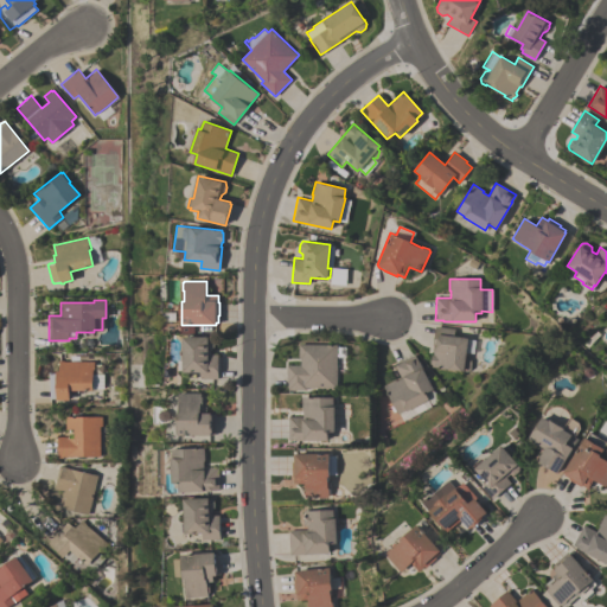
[(467,371),(430,366),(430,364),(429,364),(430,355),(432,356),(433,351),(432,351),(435,326),(454,328),(453,336),(467,338),(467,340),(474,340),(474,344),(473,359),(468,358),(471,362),(470,369),(468,370),(467,371)]
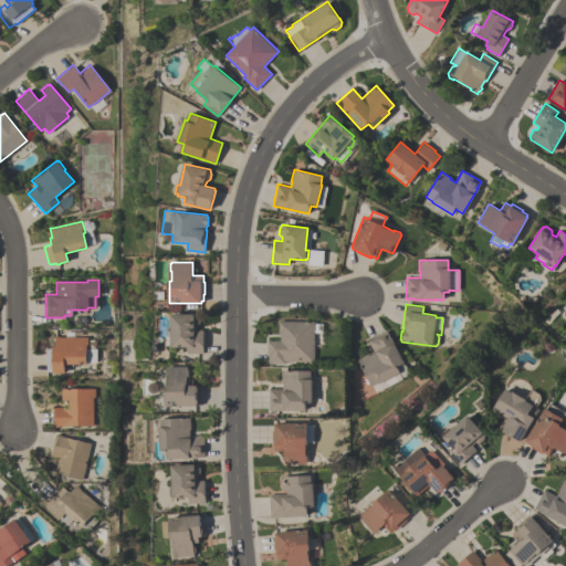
[(203,331),(202,350),(203,350),(203,353),(187,353),(187,347),(182,347),(182,349),(178,348),(178,347),(171,346),(171,345),(168,345),(168,336),(170,336),(171,313),(192,314),(197,314),(200,317),(200,323),(197,326),(197,331),(203,331)]
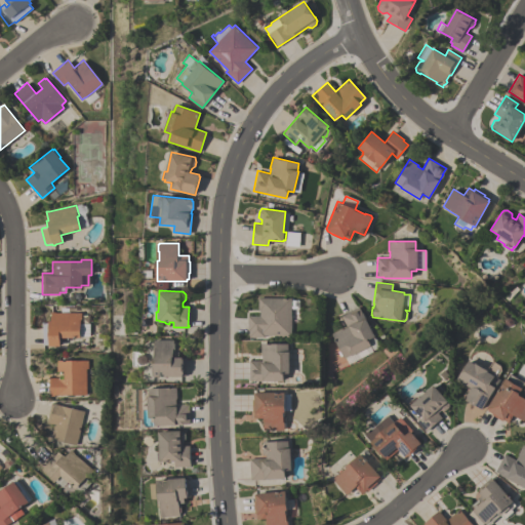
[(291,309),(298,309),(297,322),(290,322),(290,335),(264,334),(264,337),(248,336),(249,330),(247,330),(248,316),(259,316),(259,310),(258,310),(258,297),(291,298),(291,309)]
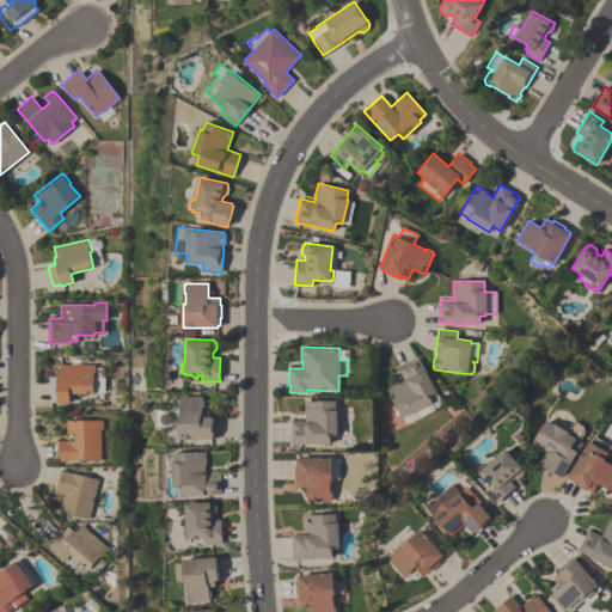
[(442,404),(434,409),(434,410),(405,426),(386,389),(397,383),(398,384),(404,381),(397,368),(417,357),(421,363),(422,363),(427,372),(426,372),(436,392),(442,404)]
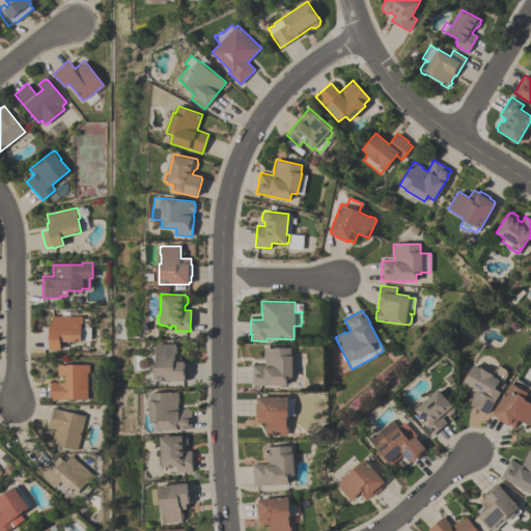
[(88,316),(88,340),(81,340),(81,341),(60,341),(60,350),(49,350),(49,348),(44,348),(43,326),(49,326),(49,325),(52,325),(51,315),(56,315),(56,316),(82,316),(88,316)]
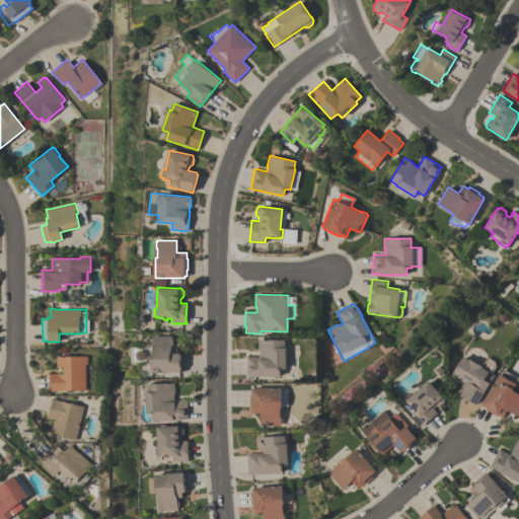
[(152,371),(152,353),(154,353),(154,344),(153,344),(153,338),(154,338),(154,336),(172,336),(172,340),(173,340),(173,348),(177,348),(177,353),(184,353),(184,371),(180,371),(180,372),(152,371)]
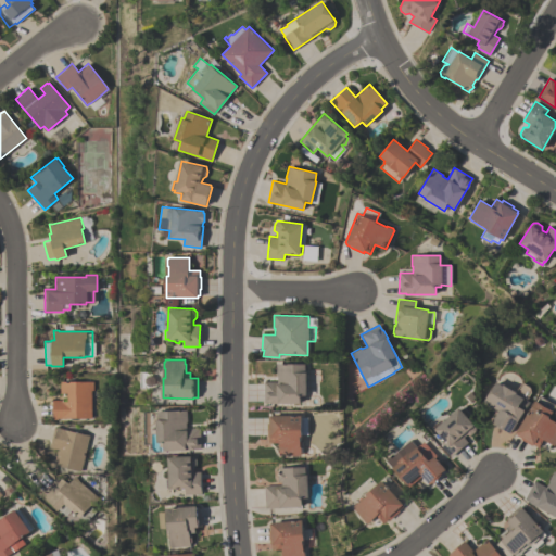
[(276,364),(304,364),(304,373),(306,373),(306,395),(300,395),(300,404),(270,403),(264,403),(264,381),(277,381),(277,376),(276,376),(276,364)]
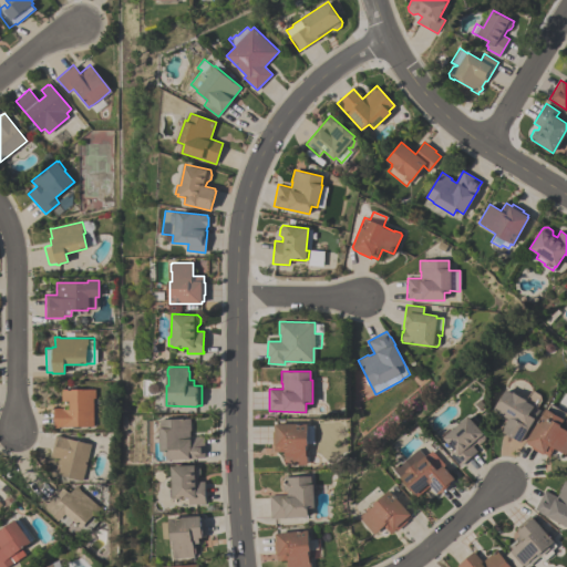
[(93,426),(58,426),(58,428),(53,428),(53,408),(62,408),(62,409),(69,409),(69,401),(61,401),(61,391),(62,391),(62,389),(94,389),(94,399),(92,399),(93,426)]
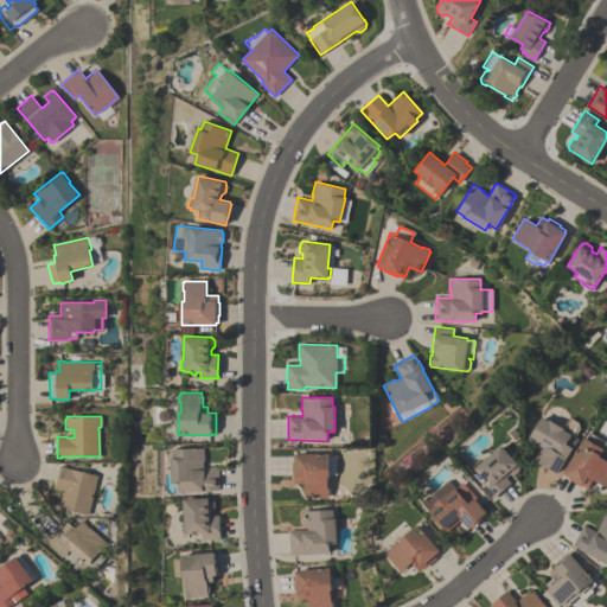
[(577,439),(557,473),(548,467),(547,467),(541,464),(540,462),(537,460),(544,448),(538,445),(537,446),(529,441),(529,439),(542,417),(548,421),(549,420),(562,428),(569,417),(579,423),(579,428),(575,434),(572,435),(577,439)]
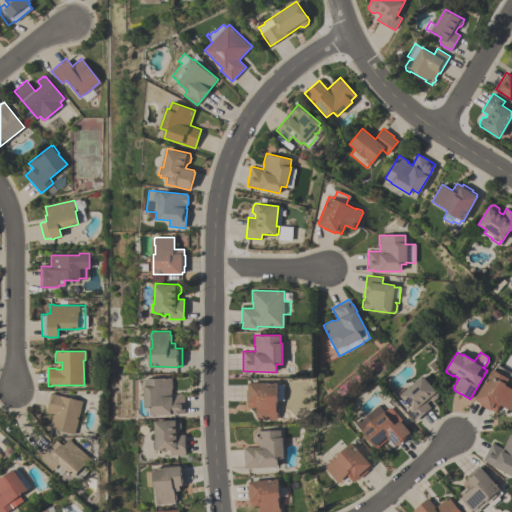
[(511,406),(510,410),(499,404),(495,412),(490,409),(489,410),(479,404),(479,403),(475,400),(474,399),(492,369),(494,370),(497,364),(511,373),(508,378),(511,380),(511,383),(510,387),(511,387),(511,406)]
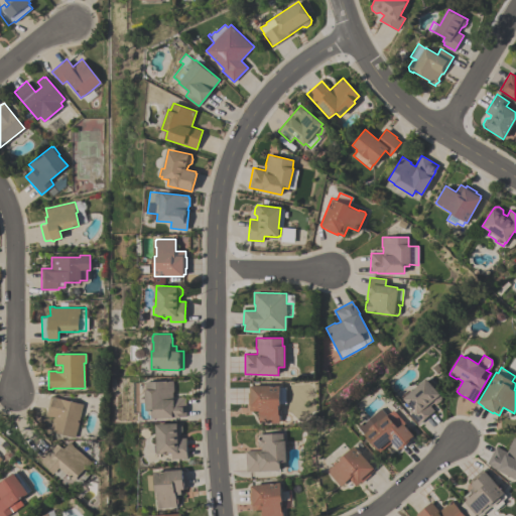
[(434,410),(419,423),(409,412),(413,409),(404,398),(405,397),(403,395),(410,389),(412,392),(426,379),(430,383),(432,381),(437,386),(434,389),(438,393),(439,393),(441,395),(440,400),(436,403),(432,403),(430,405),(434,410)]
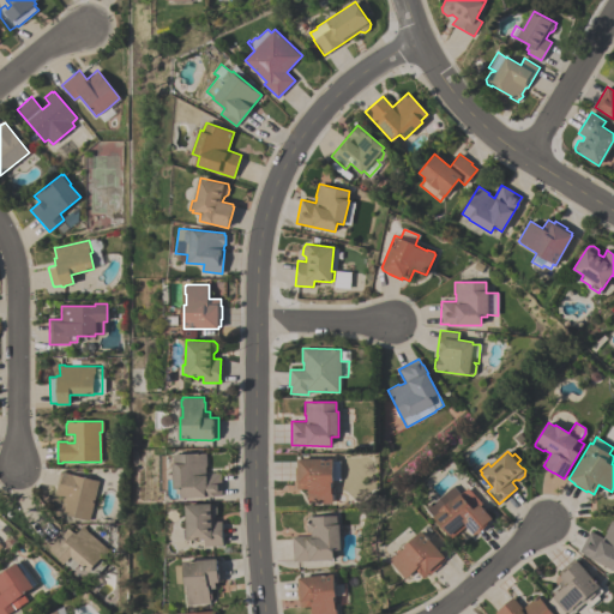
[(175,453),(208,452),(208,465),(206,465),(206,473),(221,471),(222,495),(215,495),(182,498),(181,488),(175,488),(174,463),(175,463),(175,453)]
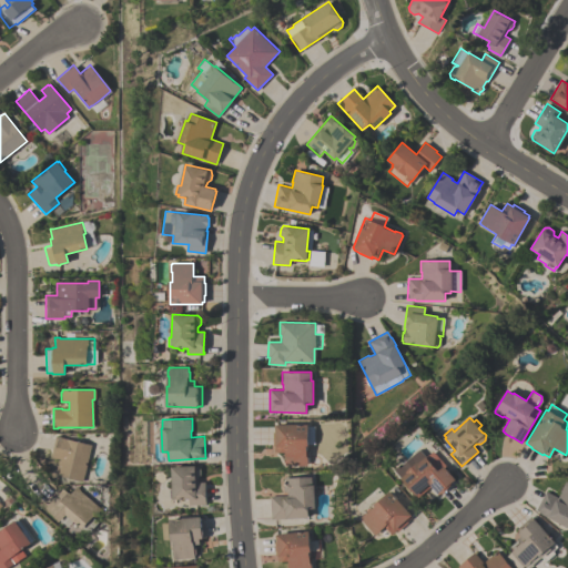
[(307,426),(314,426),(314,445),(308,445),(306,445),(306,449),(308,452),(307,456),(306,457),(307,464),(306,464),(306,465),(285,466),(285,452),(275,453),(275,445),(273,445),(273,432),(274,432),(274,425),(307,425),(307,426)]
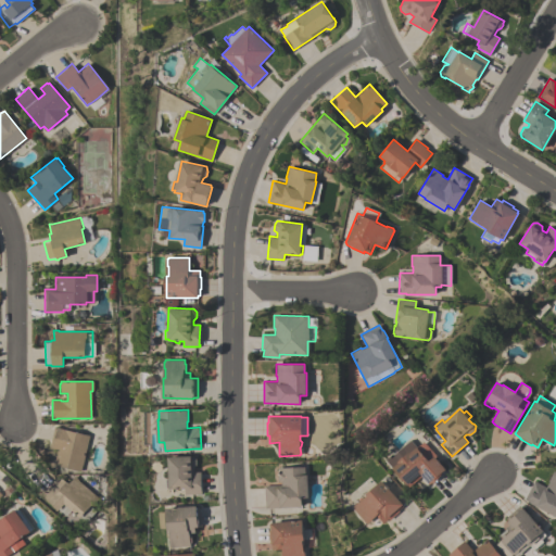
[(88,436),(79,471),(54,465),(55,459),(54,459),(57,451),(58,451),(58,450),(49,447),(54,426),(59,427),(59,428),(88,436)]
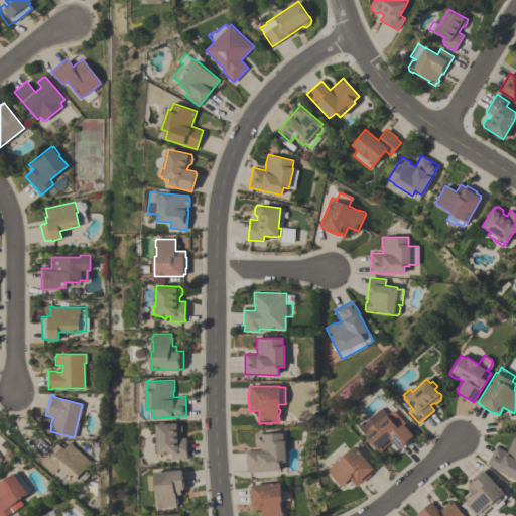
[(380,419),(381,420),(393,410),(404,422),(404,423),(414,435),(409,438),(410,440),(407,442),(407,444),(403,447),(401,447),(399,449),(392,441),(380,452),(378,449),(365,434),(370,429),(370,428),(380,419)]
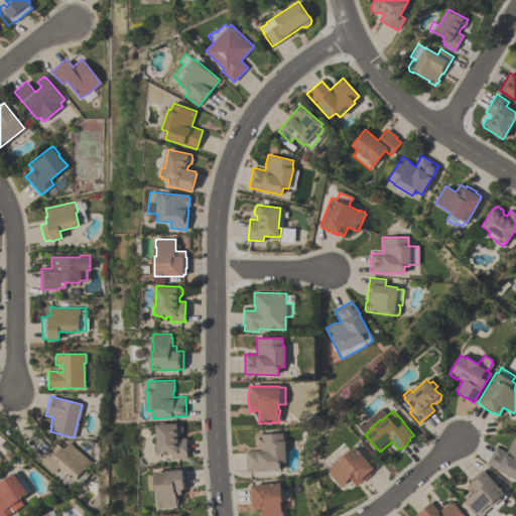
[(186,437),(187,459),(172,459),(172,454),(158,454),(158,453),(155,453),(154,443),(157,443),(156,424),(175,423),(179,422),(182,425),(182,431),(179,434),(180,437),(186,437)]
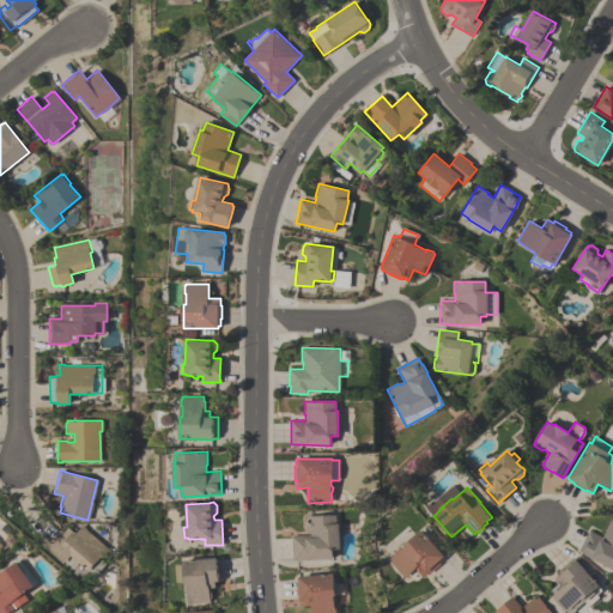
[(292,560),(291,535),(310,534),(310,530),(307,530),(305,520),(308,520),(307,516),(335,515),(337,523),(338,523),(339,548),(332,550),(332,558),(308,560),(308,559),(292,560)]
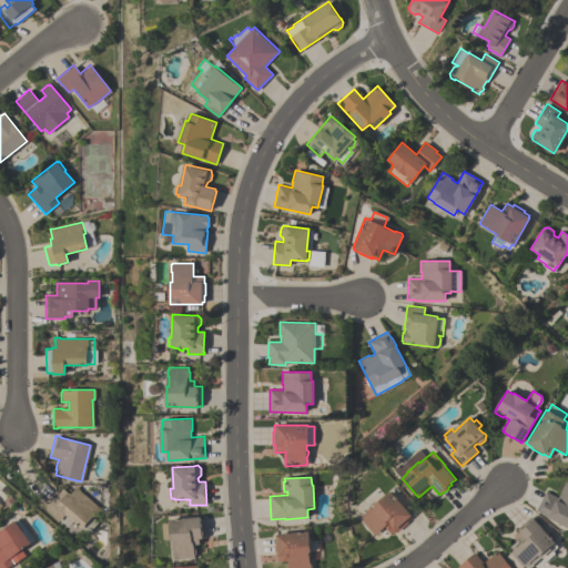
[(565,482),(567,483),(567,526),(567,528),(548,518),(548,517),(535,510),(546,490),(557,497),(560,493),(559,492),(565,482)]
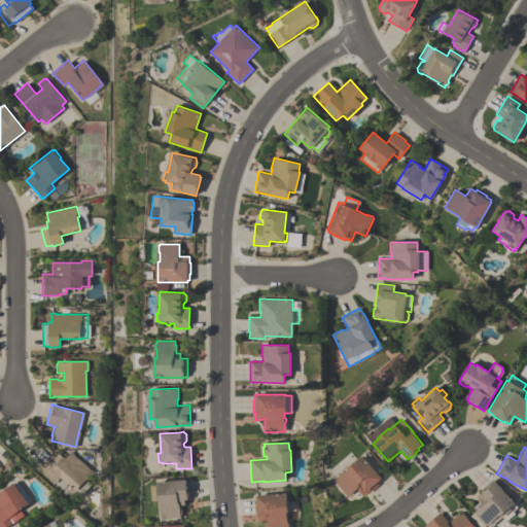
[(73,455),(93,472),(85,481),(90,484),(81,494),(76,490),(75,491),(67,484),(63,488),(57,483),(56,484),(41,471),(58,453),(64,459),(70,452),(74,455),(73,455)]
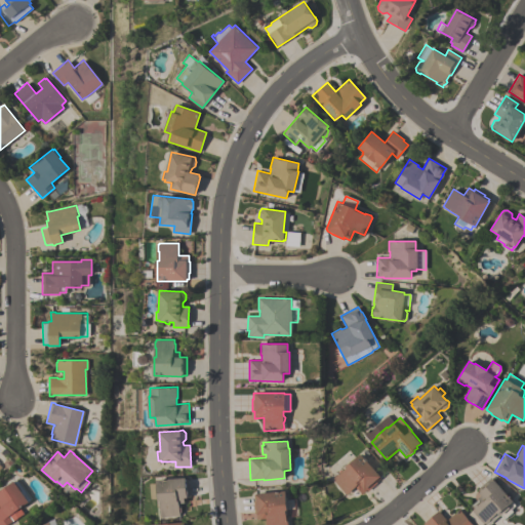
[(347,494),(333,479),(339,474),(348,468),(347,467),(361,453),(381,477),(376,481),(377,483),(368,491),(367,489),(362,493),(356,486),(347,494)]
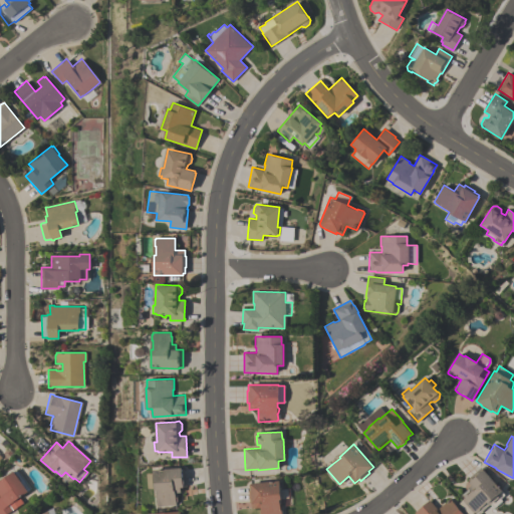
[(159,506),(159,505),(157,505),(157,498),(158,498),(157,489),(155,489),(155,488),(149,488),(147,473),(154,472),(154,470),(182,467),(182,469),(184,469),(185,474),(186,474),(187,486),(183,486),(183,488),(180,488),(181,493),(177,493),(178,501),(176,502),(176,505),(159,506)]
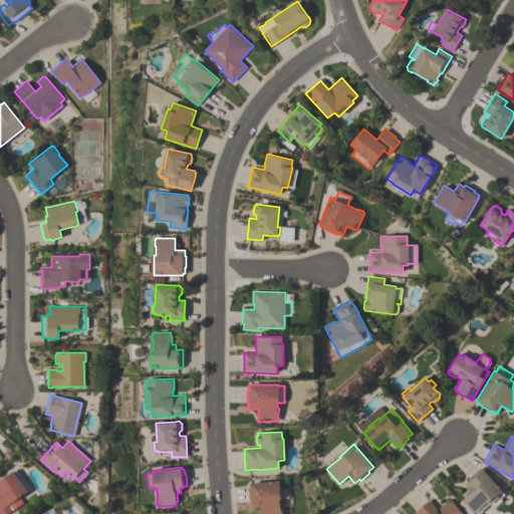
[(480,467),(501,491),(487,503),(486,502),(479,508),(479,509),(475,512),(474,512),(473,512),(461,498),(470,490),(467,488),(470,485),(468,483),(469,482),(467,479),(480,467)]
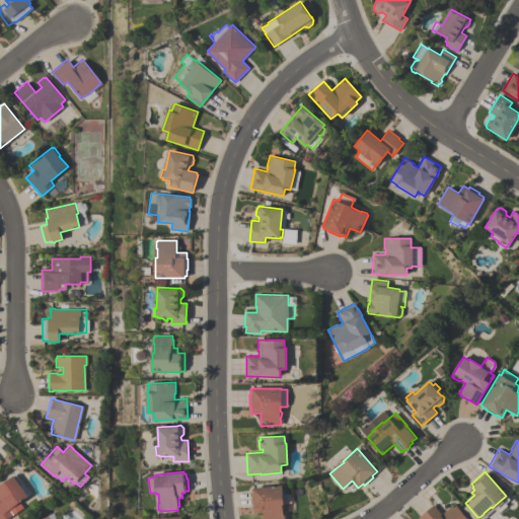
[(5,518),(0,518),(0,485),(15,474),(28,494),(26,496),(27,497),(25,499),(19,504),(21,507),(12,513),(13,514),(5,518)]
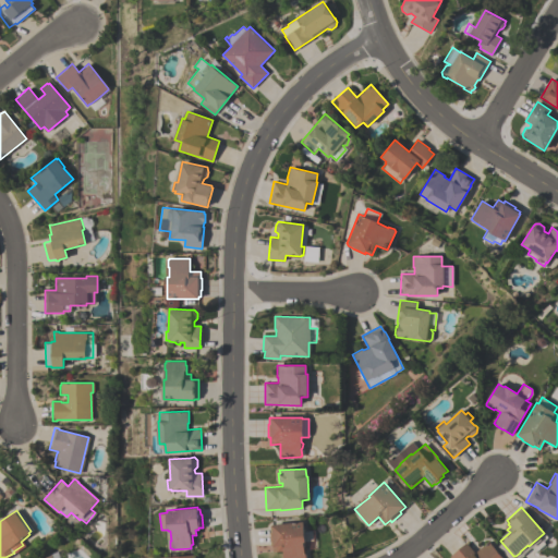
[(282,557),(282,550),(273,552),(271,545),(270,545),(269,533),(270,533),(270,526),(271,526),(271,525),(303,522),(304,542),(303,543),(303,546),(305,548),(305,552),(304,553),(304,557),(282,557)]
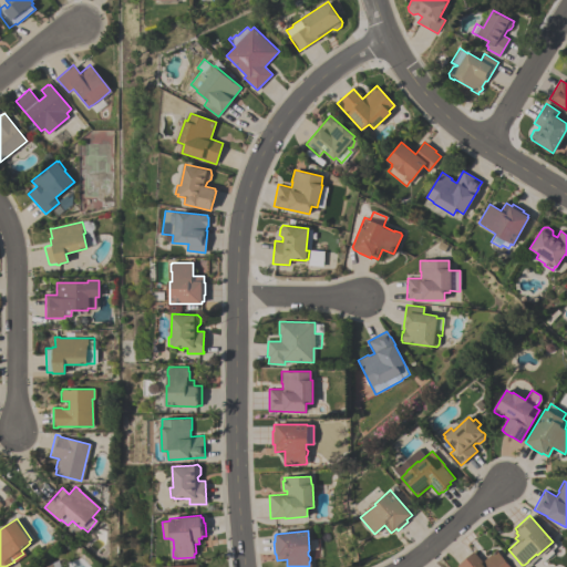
[(456,566),(473,552),(482,562),(495,549),(511,566),(456,566)]
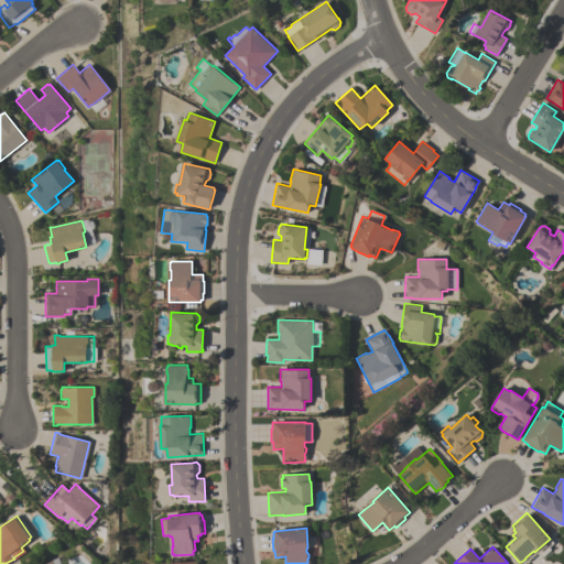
All buildings are outlined.
